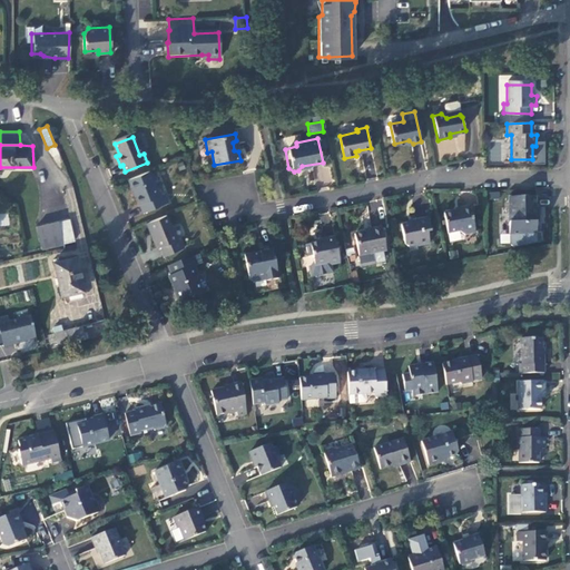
[(158,196),(148,173),(126,182),(130,190),(134,189),(143,213),(166,204),(163,194),(158,196)]
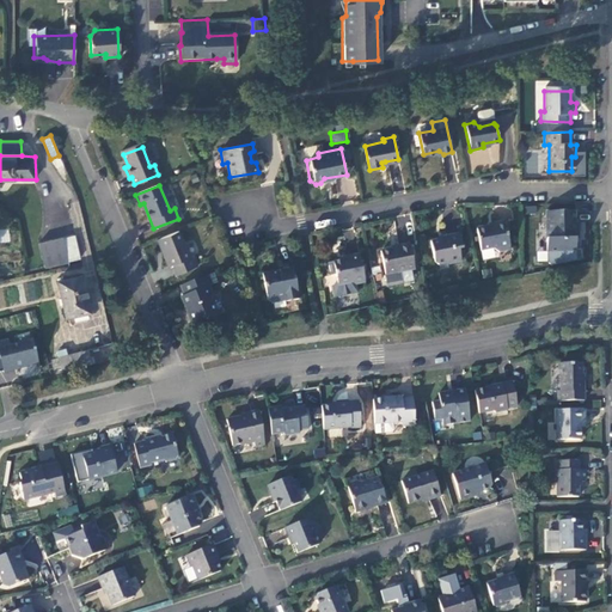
[(573,210),(544,210),(544,222),(548,222),(548,237),(544,239),(545,263),(549,267),(580,258),(580,248),(573,249),(574,238),(576,238),(576,221),(573,221),(573,210)]
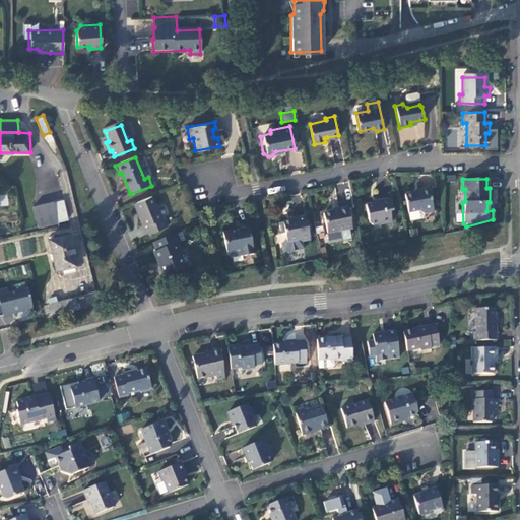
[(434,210),(430,192),(416,195),(412,192),(404,194),(408,215),(434,210)]
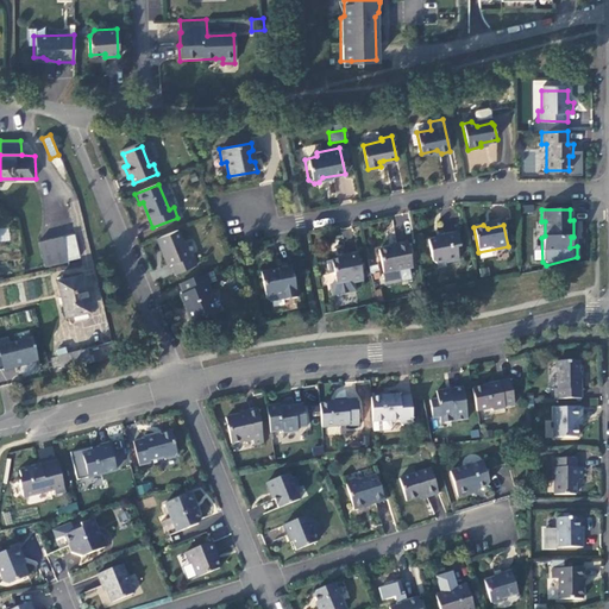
[(183,256),(174,230),(158,236),(164,253),(168,262),(171,261),(177,272),(193,267),(188,255),(183,256)]
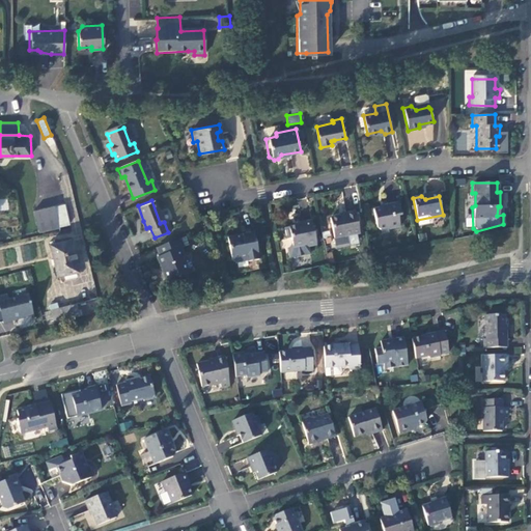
[(401,225),(396,202),(386,204),(387,207),(372,210),(374,222),(380,225),(388,223),(389,226),(391,227),(401,225)]
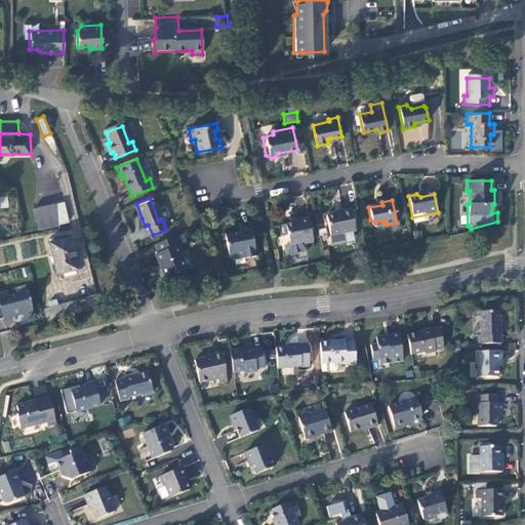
[(138,219),(142,218),(136,203),(132,205),(138,219)]
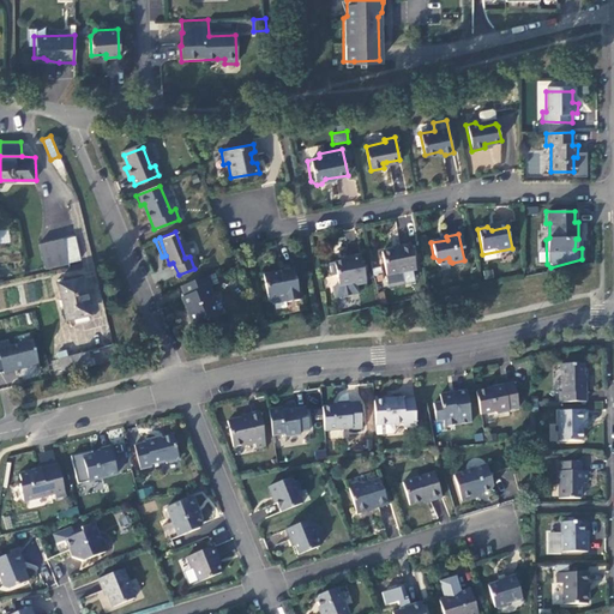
[(62,239),(37,244),(41,262),(65,257),(62,239)]
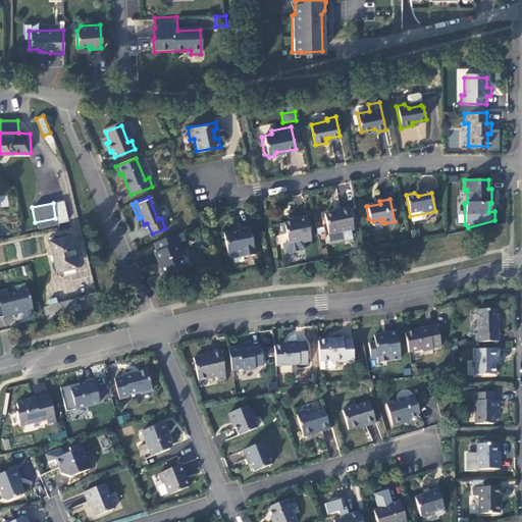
[(342,230),(355,228),(351,207),(341,209),(341,210),(325,213),(330,242),(344,239),(342,230)]
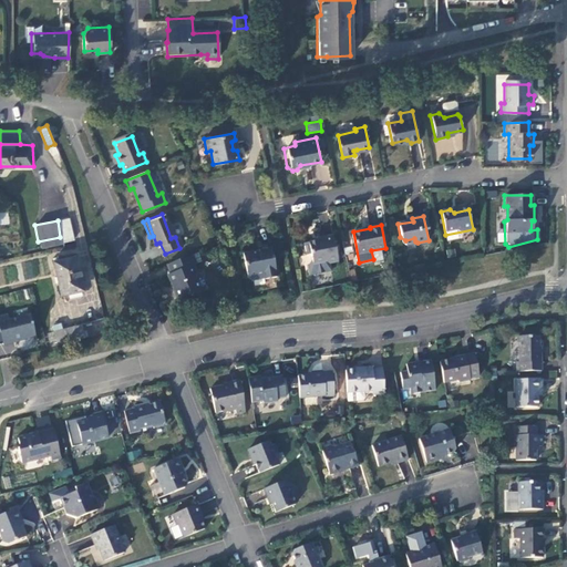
[(321,243),(305,245),(307,255),(311,254),(311,259),(313,260),(315,265),(310,265),(311,274),(332,269),(331,263),(337,261),(332,236),(320,237),(321,243)]
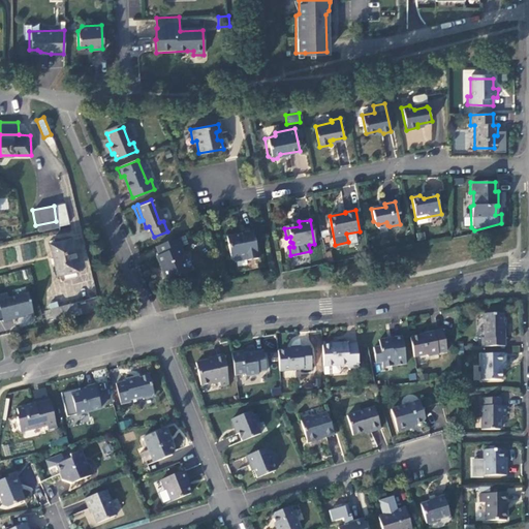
[(236,261),(257,258),(252,230),(246,231),(247,237),(238,238),(237,234),(225,236),(230,260),(234,260),(236,261)]
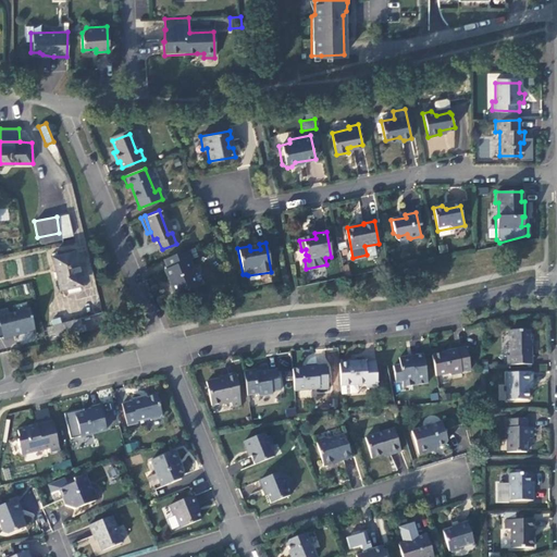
[(192,258),(188,250),(162,261),(165,268),(163,270),(173,293),(183,288),(187,292),(196,288),(190,274),(193,272),(188,261),(192,258)]
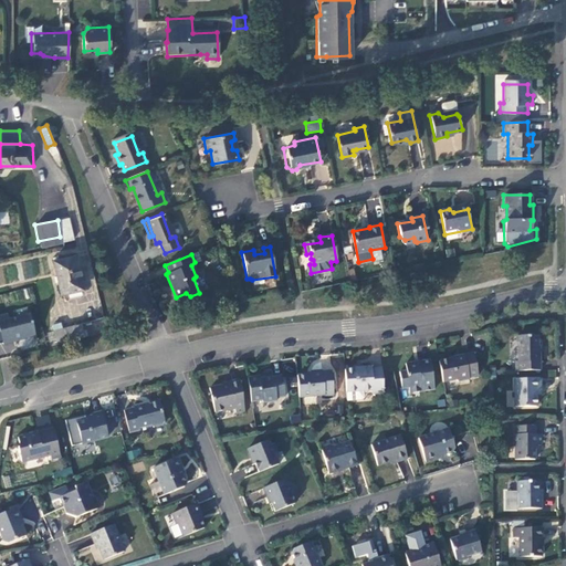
[(74,259),(54,263),(61,294),(81,290),(74,259)]
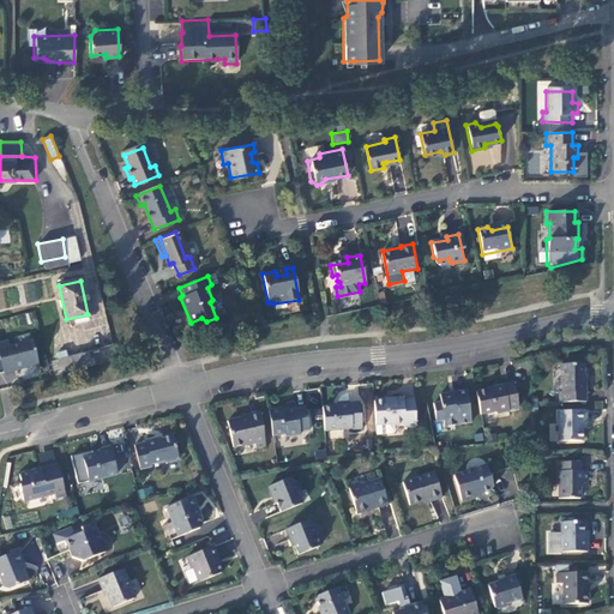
[(0,343),(0,357),(4,372),(5,373),(25,368),(25,366),(38,362),(32,341),(10,348),(7,342),(0,343)]
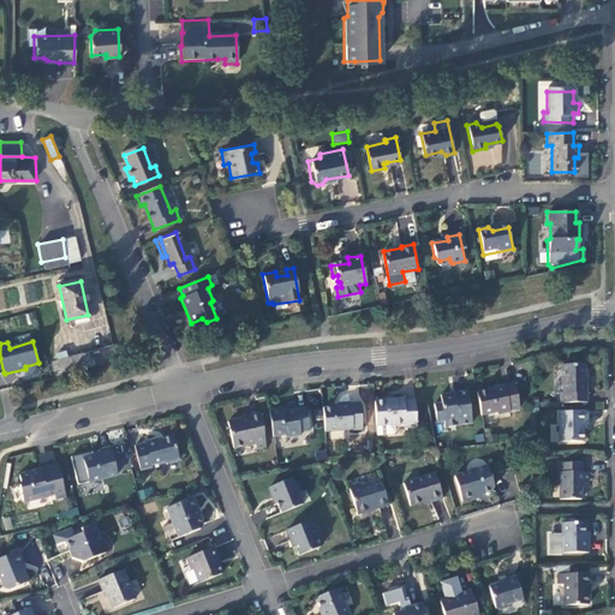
[(87,352),(66,357),(70,372),(90,366),(87,352)]
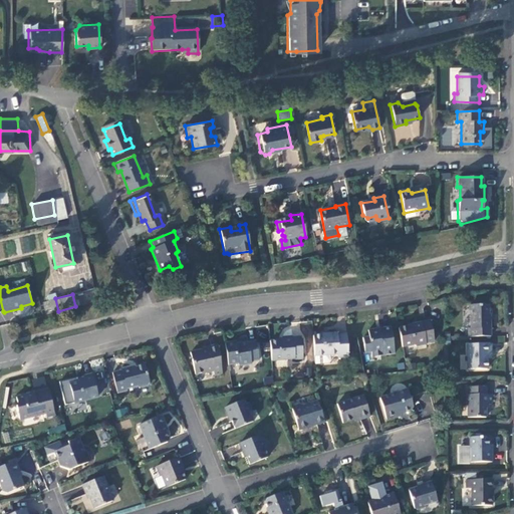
[(48,300),(51,313),(58,311),(55,298),(48,300)]
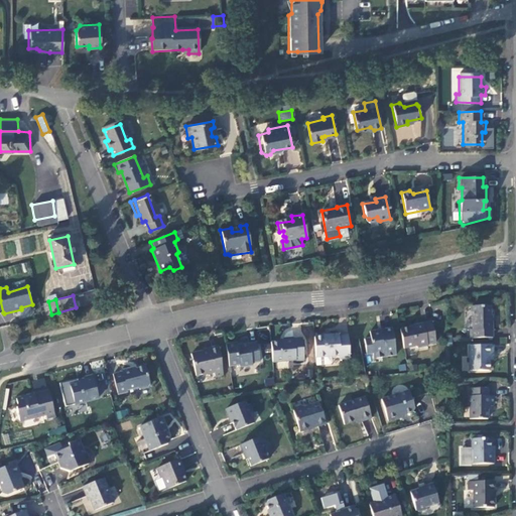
[(470,329),(470,337),(494,337),(494,321),(491,319),(491,307),(473,307),(474,328),(470,329)]
